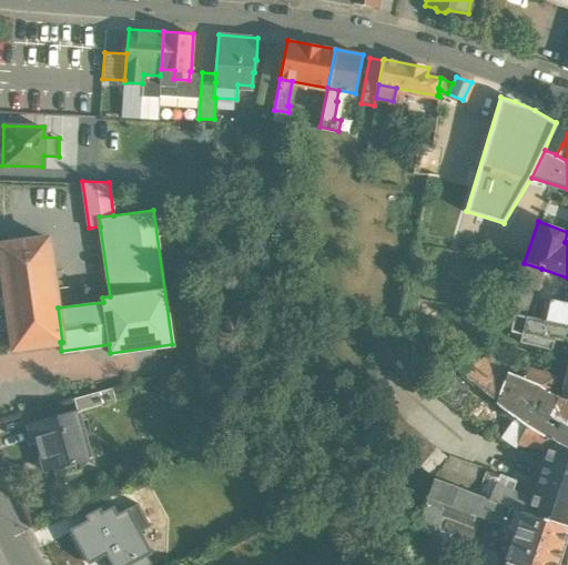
[(48,238),(0,243),(0,258),(1,263),(0,262),(0,265),(9,330),(10,330),(12,349),(60,342),(62,342),(58,308),(48,238)]
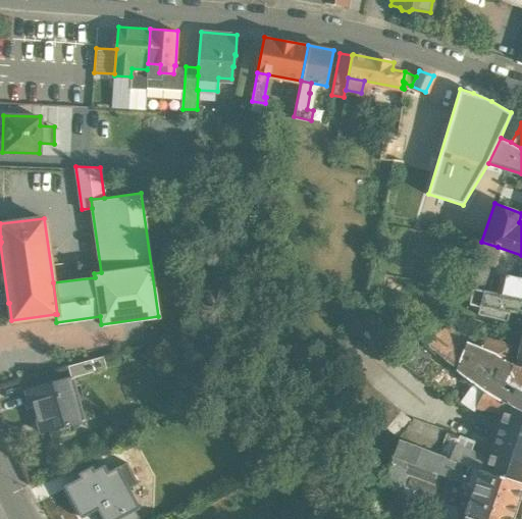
[(481,242),(470,288),(482,291),(487,292),(498,247),(481,242)]
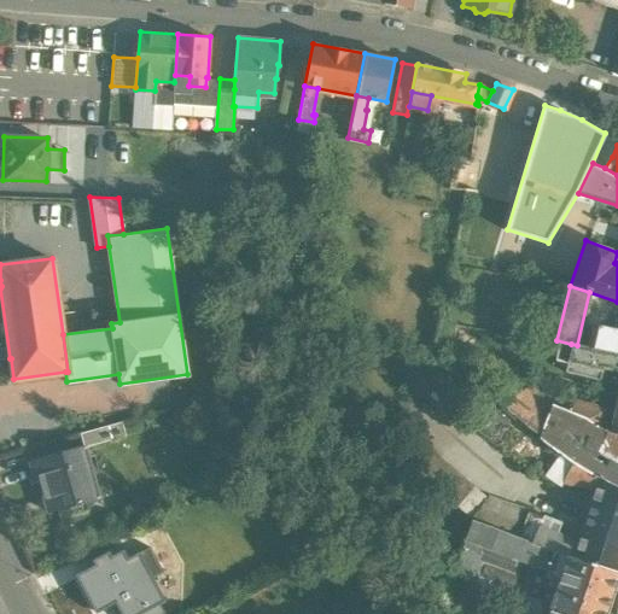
[(617,319),(614,319),(612,328),(598,325),(593,349),(617,354),(617,319)]
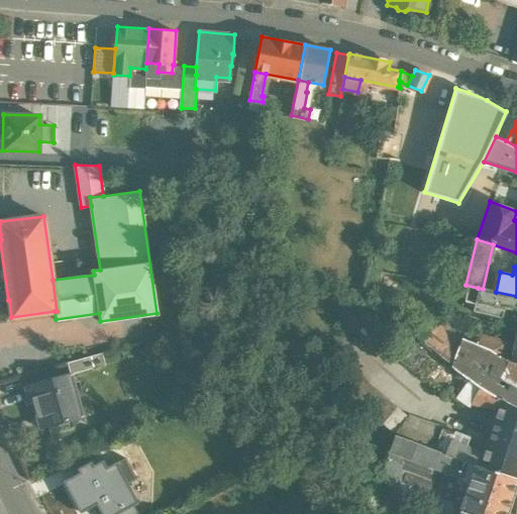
[(483,289),(478,288),(473,310),(500,317),(503,307),(516,310),(516,296),(496,292),(483,289)]
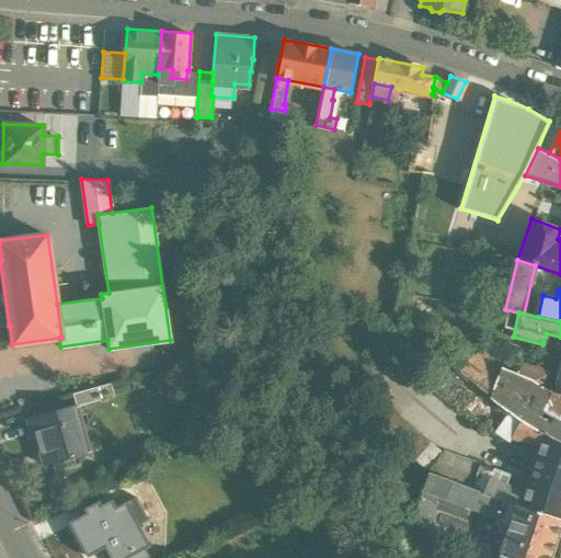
[(501,363),(466,336),(445,363),(484,394),(488,397),(488,396),(499,367),(501,363)]
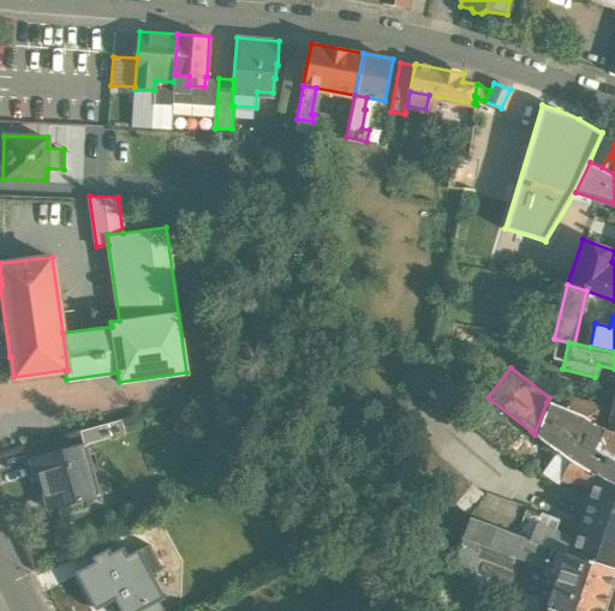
[(613,411),(550,391),(549,397),(547,402),(580,415),(591,423),(595,424),(598,415),(611,418),(613,411)]
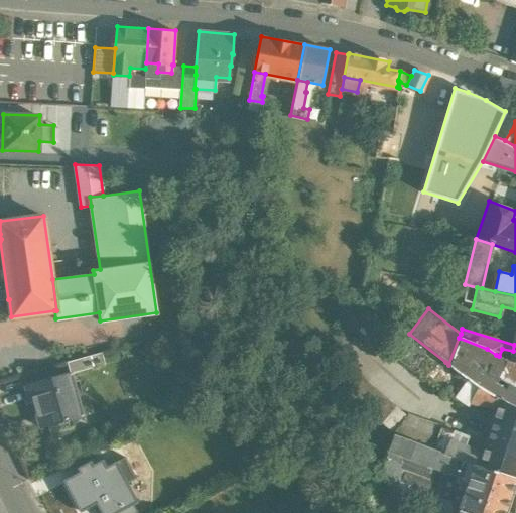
[(448,365),(445,362),(409,334),(407,332),(392,350),(442,392),(445,389),(459,373),(448,364),(448,365)]
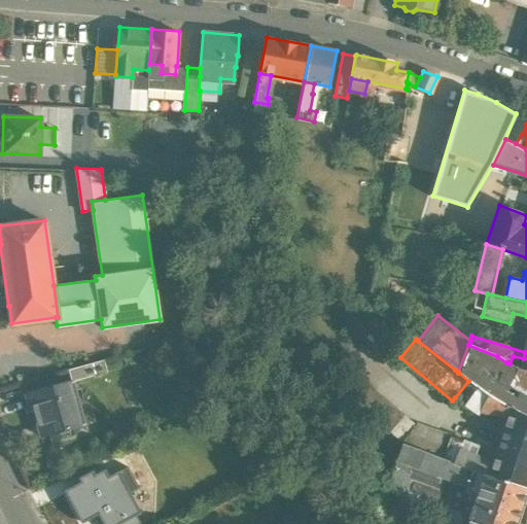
[(526,371),(522,370),(510,363),(506,362),(497,356),(468,345),(458,372),(468,381),(488,394),(510,407),(526,416),(526,371)]
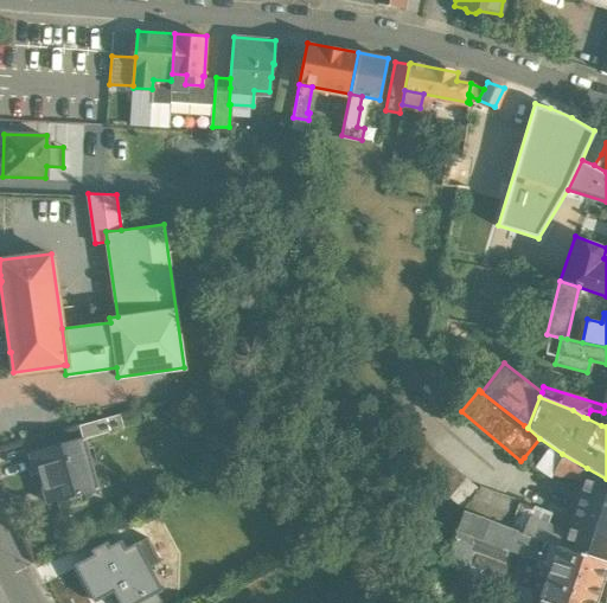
[(120,412),(78,424),(82,437),(84,437),(123,427),(120,412)]
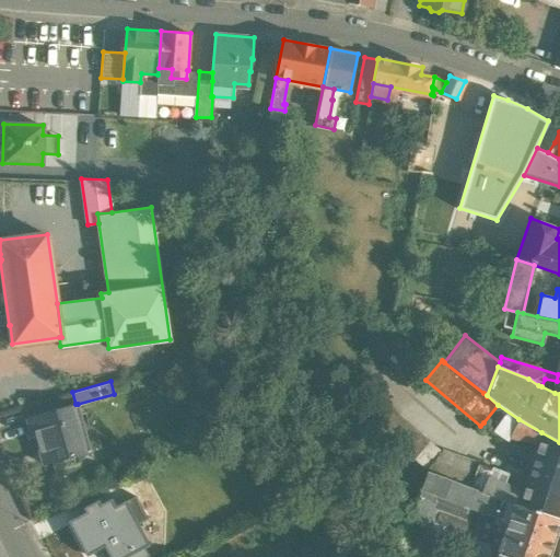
[(441,451),(377,396),(362,415),(426,468),(441,451)]
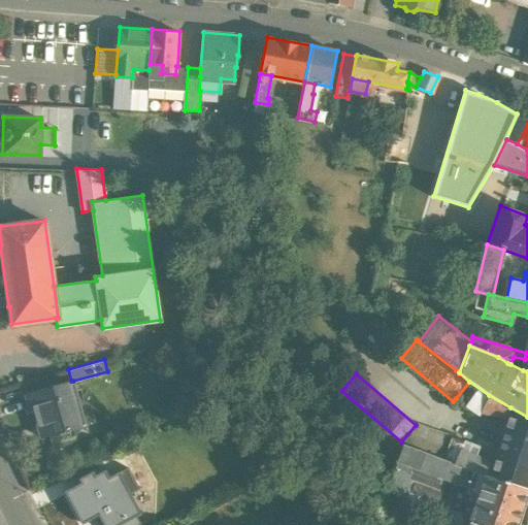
[(71,381),(26,394),(32,411),(35,409),(43,436),(79,426),(74,408),(80,407),(73,381),(71,381)]
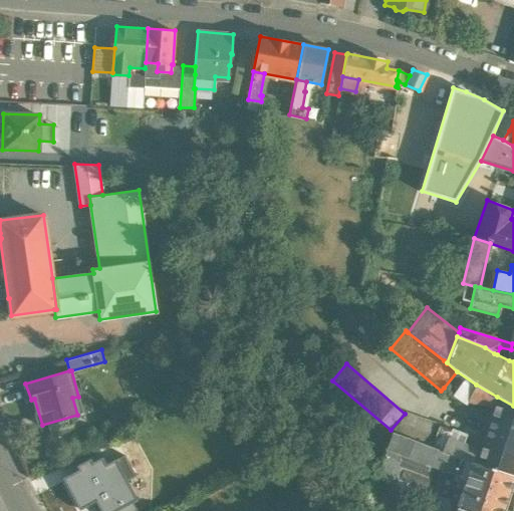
[(476,385),(457,371),(444,388),(458,399),(468,401),(476,385)]
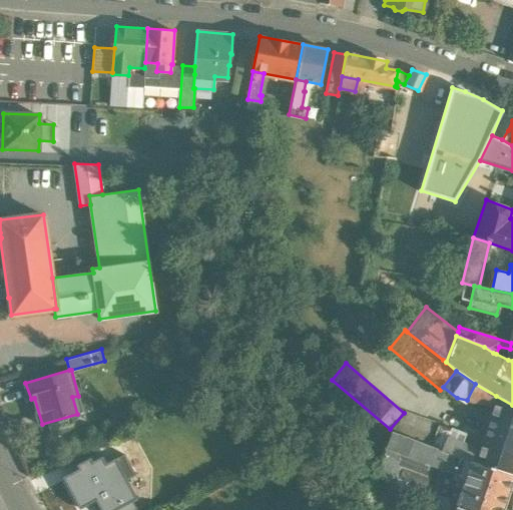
[(496,396),(475,384),(467,400),(493,405),(496,396)]
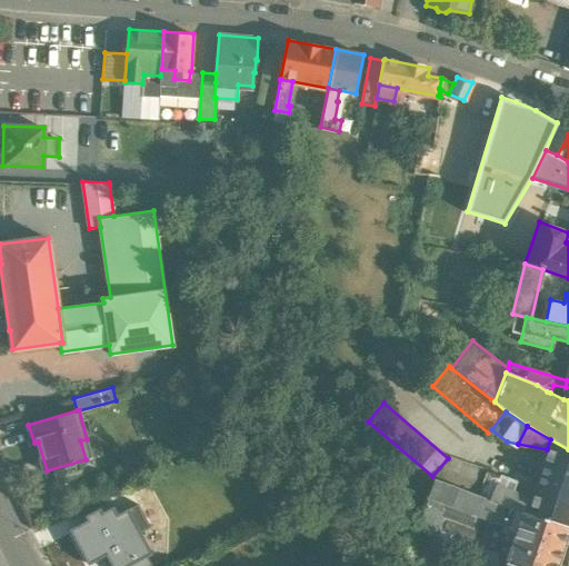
[(568,525),(568,449),(550,439),(547,449),(531,500),(527,514),(568,527),(568,525)]
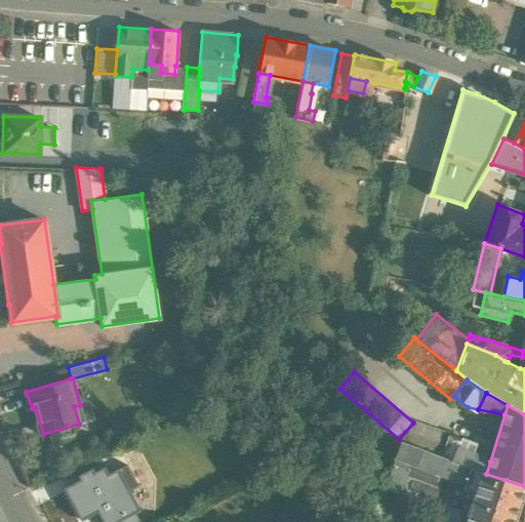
[(459,439),(413,423),(399,439),(398,441),(413,447),(413,446),(451,460),(459,439)]
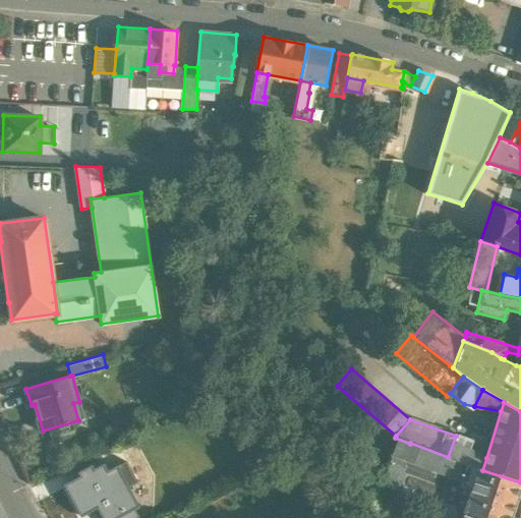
[(480,454),(467,449),(470,441),(456,436),(448,457),(448,458),(478,469),(482,471),(482,470),(486,458),(480,454)]
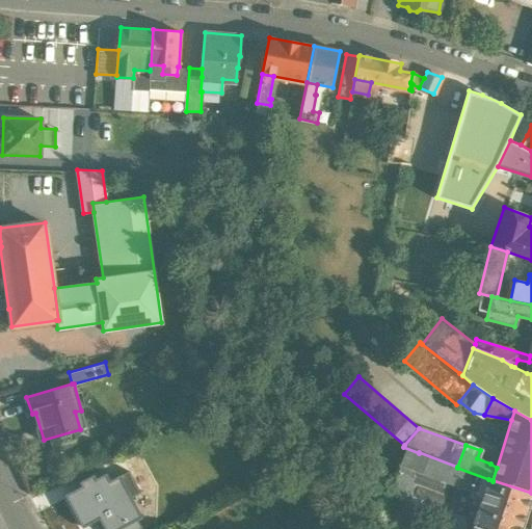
[(472,528),(488,479),(457,468),(457,467),(419,452),(419,453),(411,469),(399,464),(392,485),(405,505),(405,506),(454,528),(472,528)]
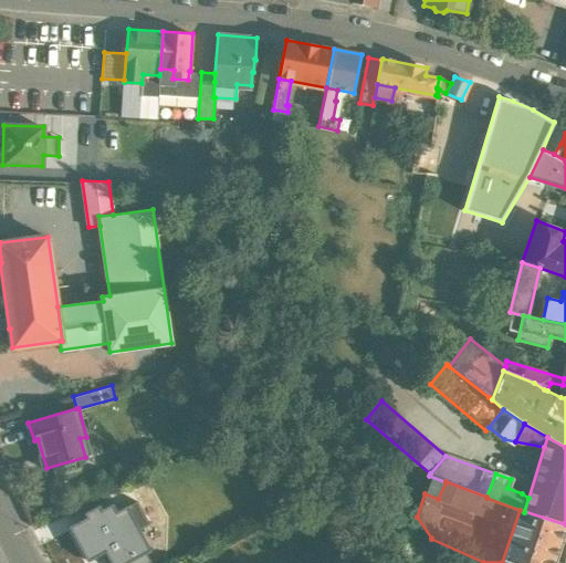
[(365,502),(377,521),(386,514),(374,496),(365,502)]
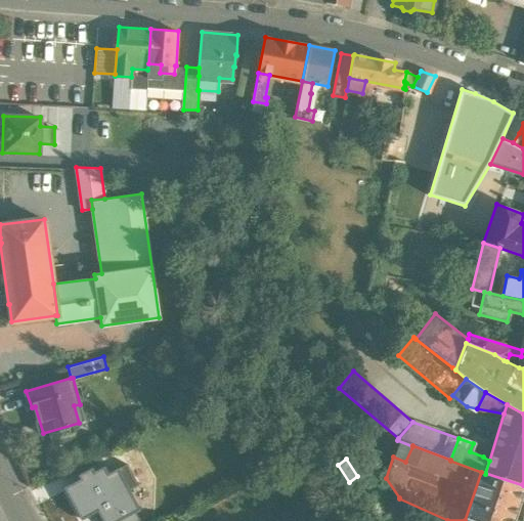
[(142,513),(119,470),(110,475),(105,468),(96,473),(94,470),(71,482),(72,485),(62,490),(79,520),(88,520),(98,516),(101,520),(128,520),(137,516),(142,513)]
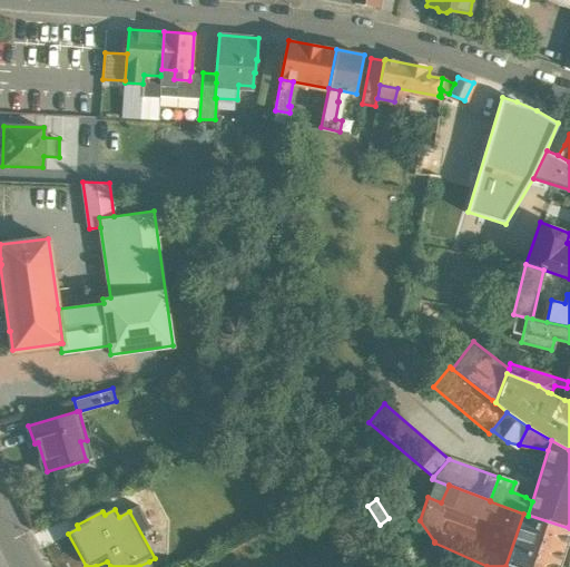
[(557,566),(569,528),(528,515),(528,516),(523,514),(505,566),(557,566)]
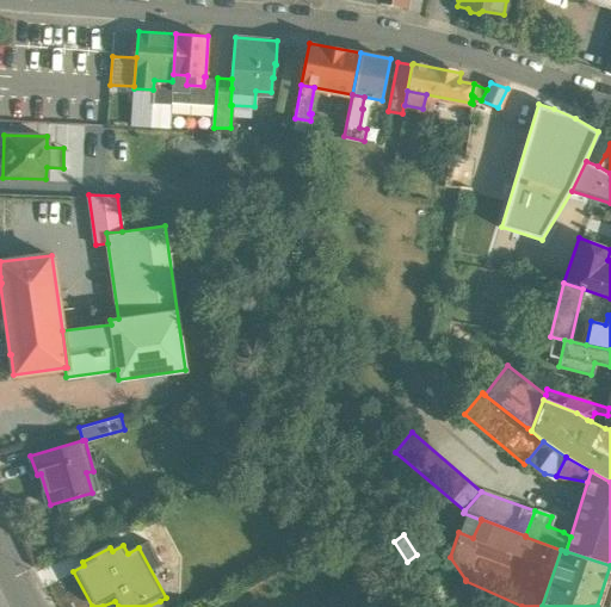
[(310,562),(297,569),(302,578),(316,571),(310,562)]
